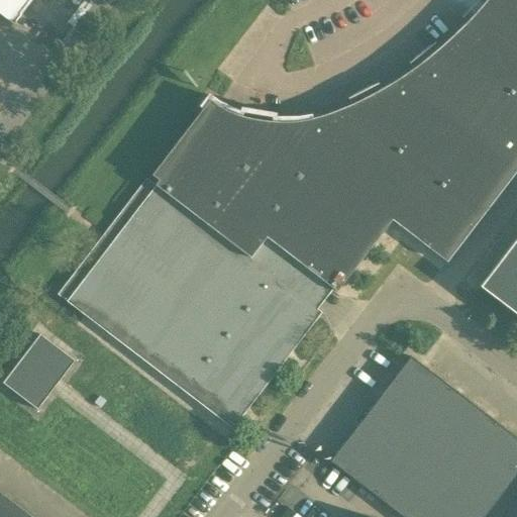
[(0,0),(0,14),(13,24),(31,0),(0,0)]
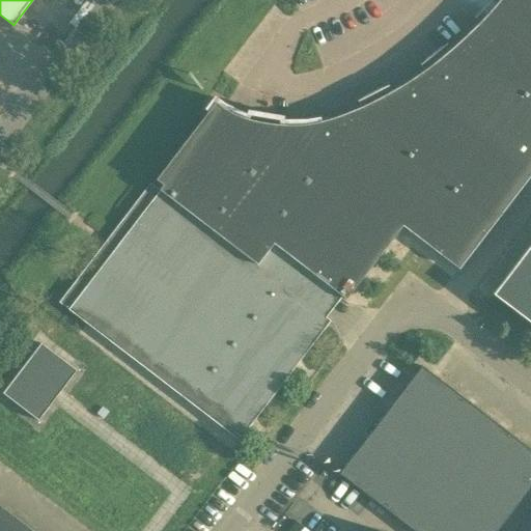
[(530,0),(498,0),(495,5),(491,9),(483,18),(475,27),(466,35),(456,45),(448,52),(439,59),(429,66),(421,73),(411,80),(401,85),(392,91),(382,98),(373,102),(368,104),(360,108),(354,111),(341,115),(335,117),(327,119),(316,122),(312,123),(306,124),(299,126),(291,126),(286,126),(278,126),(269,124),(262,123),(253,121),(245,118),(239,116),(225,112),(215,104),(156,180),(162,186),(159,190),(159,191),(67,310),(238,441),(330,322),(402,227),(458,270),(530,174),(530,0)]
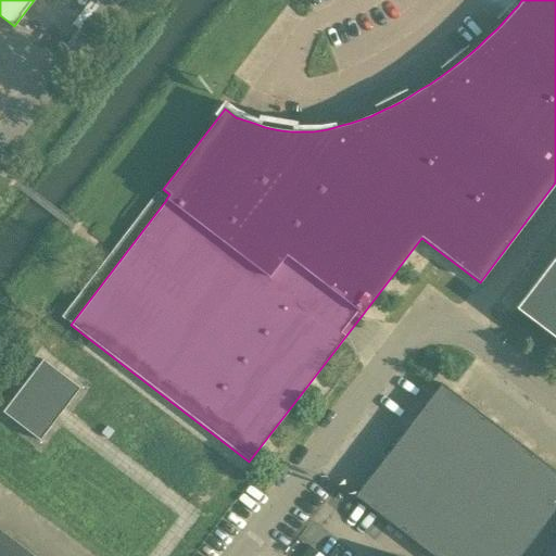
[(555,254),(515,308),(555,340),(555,254)]
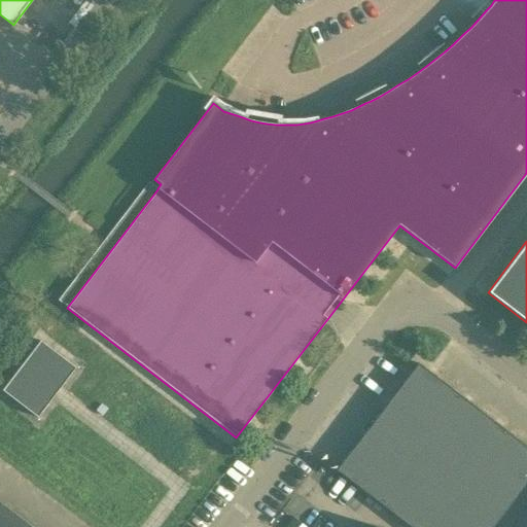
[(6,389),(41,416),(80,365),(44,339),(6,389)]
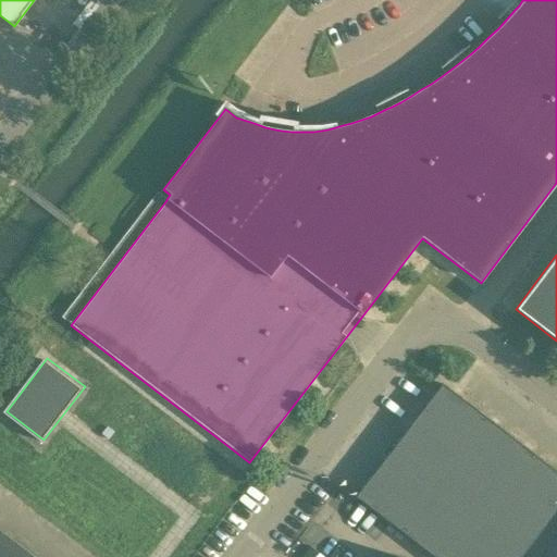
[(422,549),(428,541),(508,436),(442,384),(355,497),(422,549)]
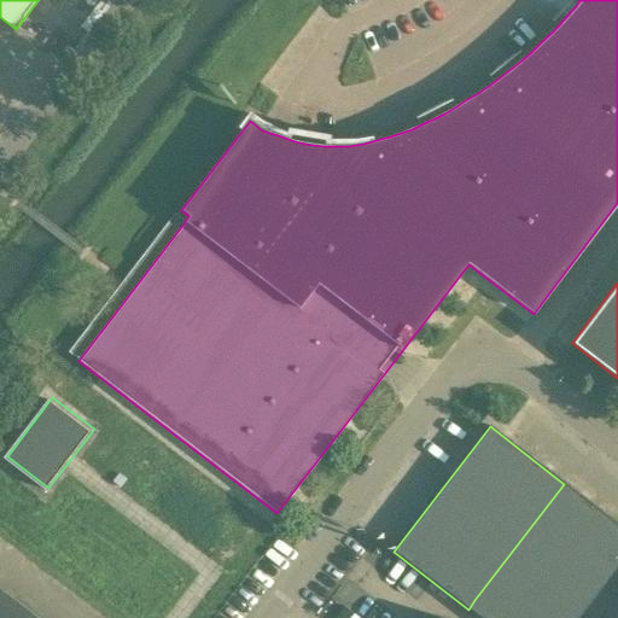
[(617,524),(564,484),(474,600),(468,610),(479,617),(578,617),(617,567),(617,524)]
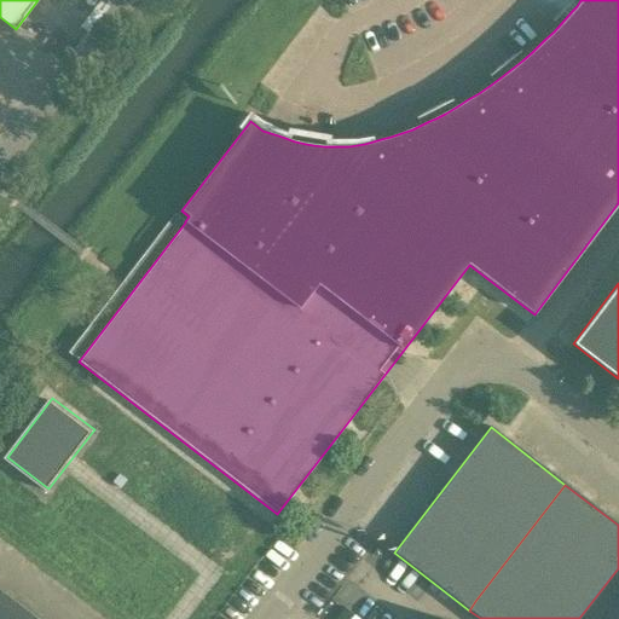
[(36,618),(0,590),(0,618),(36,618)]
